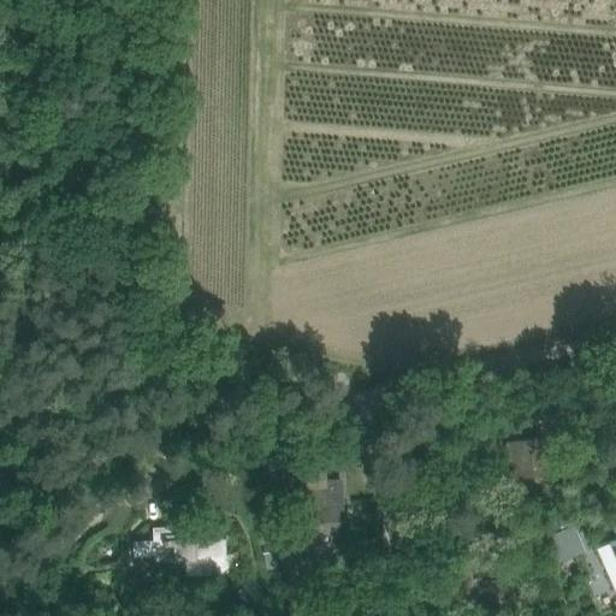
[(514,481),(555,477),(550,436),(509,442),(514,481)]
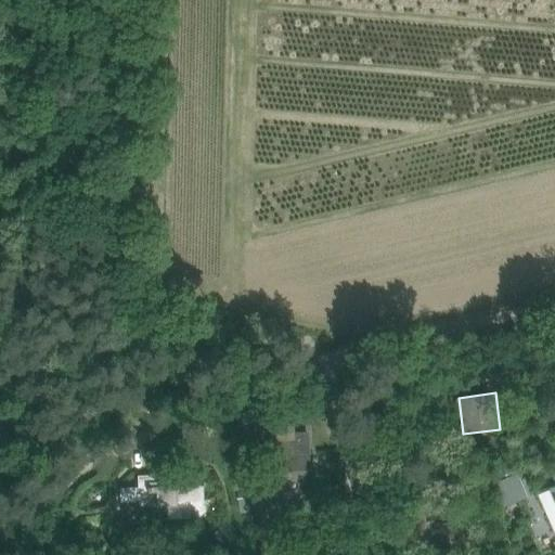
[(0,449),(12,448),(9,426),(0,427),(0,449)]
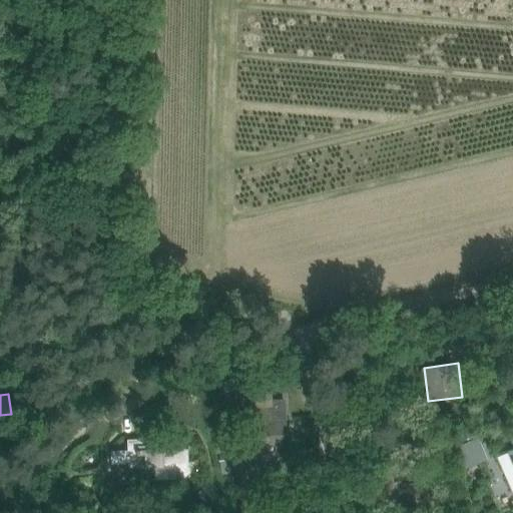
[(249,406),(250,447),(250,454),(284,453),(282,428),(285,428),(283,400),(275,400),(275,406),(249,406)]
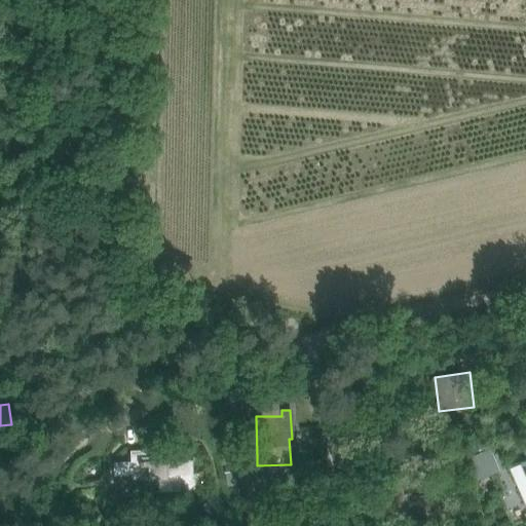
[(180,491),(180,474),(193,473),(193,458),(167,459),(167,455),(153,455),(153,449),(130,450),(132,461),(114,461),(114,475),(132,475),(132,480),(158,479),(159,492),(180,491)]
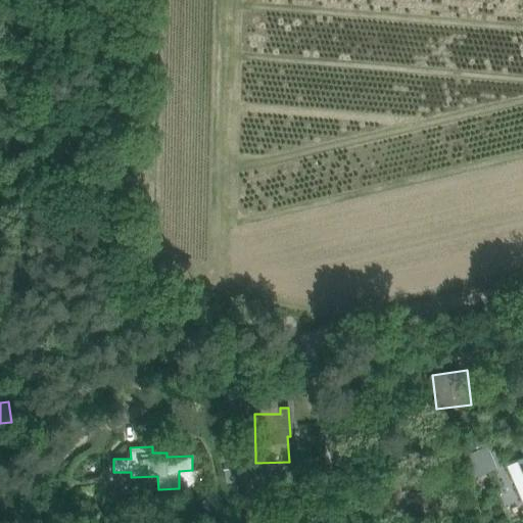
[(477,473),(494,466),(487,448),(470,457),(477,473)]
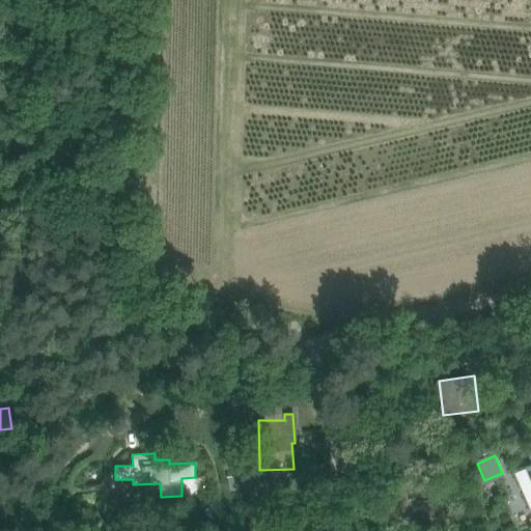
[(227,471),(228,476),(229,482),(242,480),(241,475),(240,469),(227,471)]
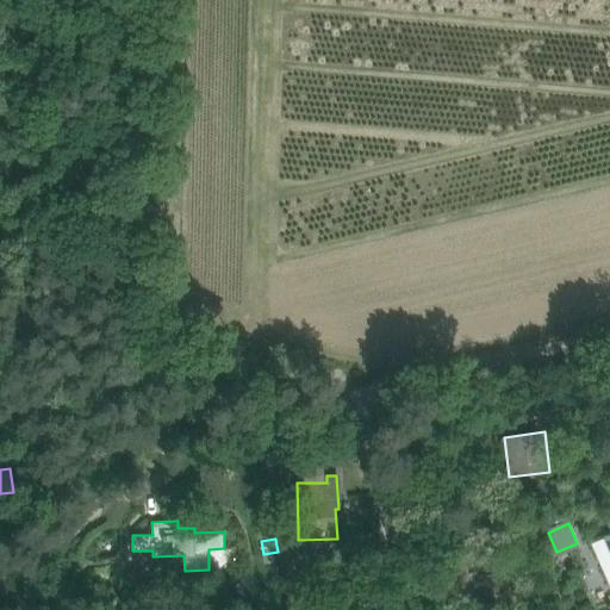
[(262,604),(254,596),(240,580),(224,595),(240,609),(238,609),(256,609),(262,604)]
